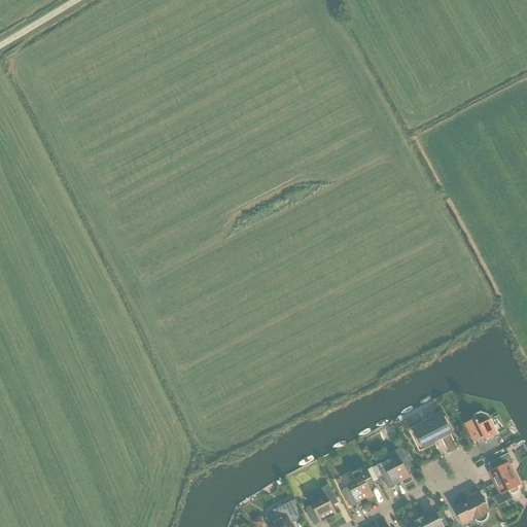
[(473,415),(476,419),(465,423),(476,444),(478,443),(483,454),(499,446),(494,436),(498,434),(491,420),(489,414),(481,412),(473,415)]
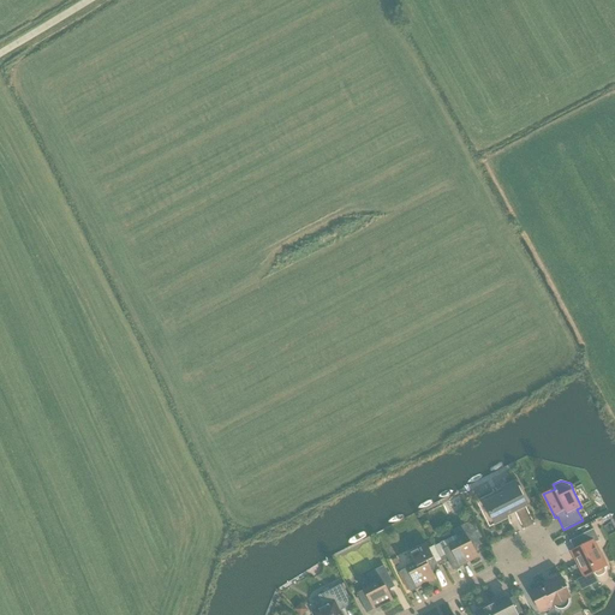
[(514,482),(502,488),(505,494),(485,503),(496,524),(508,518),(507,515),(526,506),(514,482)]
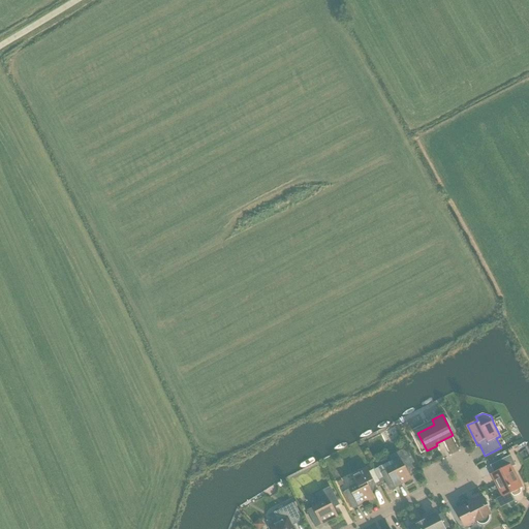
[(404,449),(398,453),(394,455),(391,457),(393,461),(378,467),(381,473),(391,491),(402,485),(402,484),(411,478),(411,479),(412,479),(408,472),(409,469),(413,467),(411,464),(414,462),(409,452),(406,454),(404,449)]
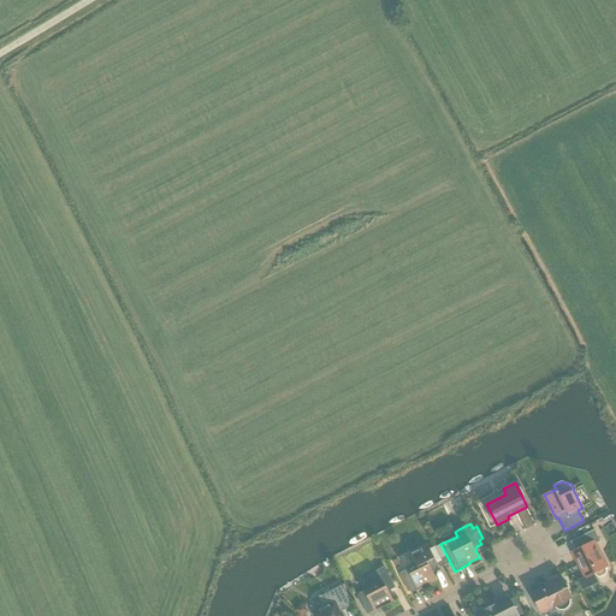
[(572,542),(575,551),(573,552),(586,578),(596,573),(597,575),(598,576),(600,578),(605,575),(606,573),(606,570),(605,568),(608,567),(605,563),(606,562),(602,554),(600,554),(596,544),(600,542),(594,529),(572,542)]
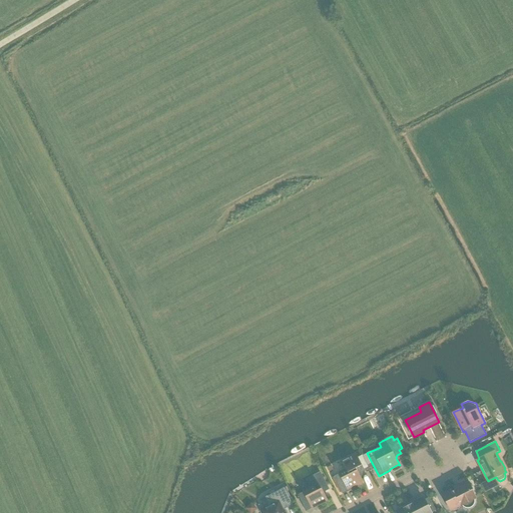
[(355,455),(351,457),(343,461),(345,464),(345,465),(346,468),(344,469),(345,471),(334,477),(343,494),(355,488),(354,487),(363,482),(364,484),(364,483),(361,476),(361,473),(365,471),(363,467),(358,458),(356,454),(355,455)]
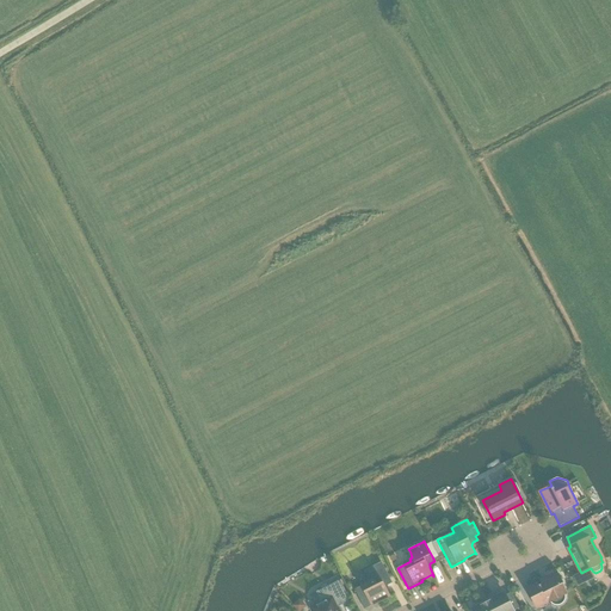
[(365,571),(370,579),(369,582),(356,590),(365,609),(371,605),(372,606),(372,605),(389,596),(390,598),(392,597),(387,588),(388,585),(393,582),(382,562),(365,571)]
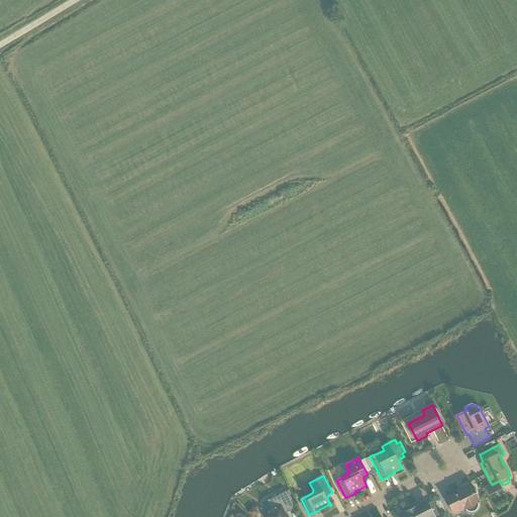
[(458,493),(459,495),(447,501),(453,513),(464,508),(466,508),(467,510),(469,512),(471,512),(473,512),(475,512),(477,510),(478,508),(479,506),(479,504),(478,502),(475,495),(476,494),(472,486),(458,493)]
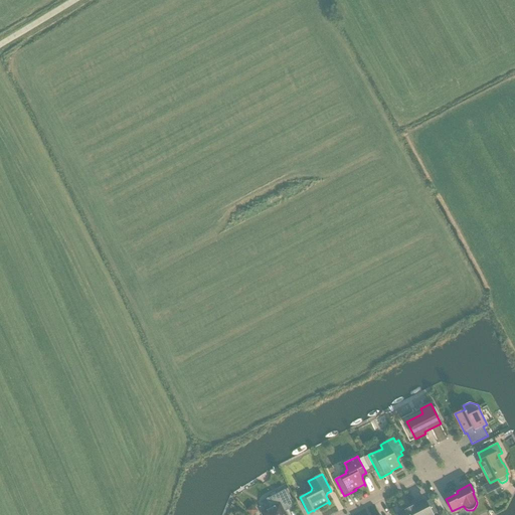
[(285,490),(268,499),(272,508),(262,513),(263,514),(286,514),(285,512),(294,507),(285,490)]
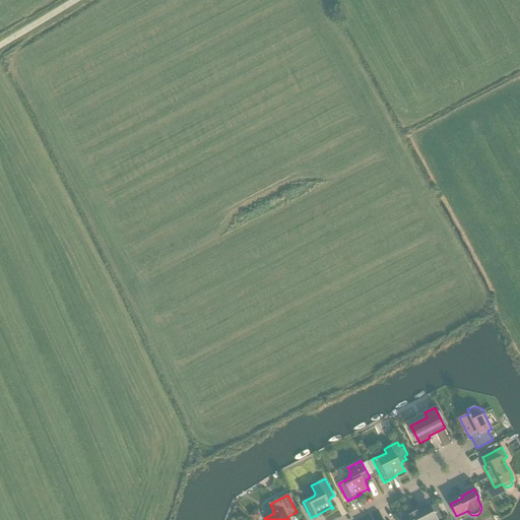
[(425,510),(424,508),(402,519),(436,519),(430,507),(425,510)]
